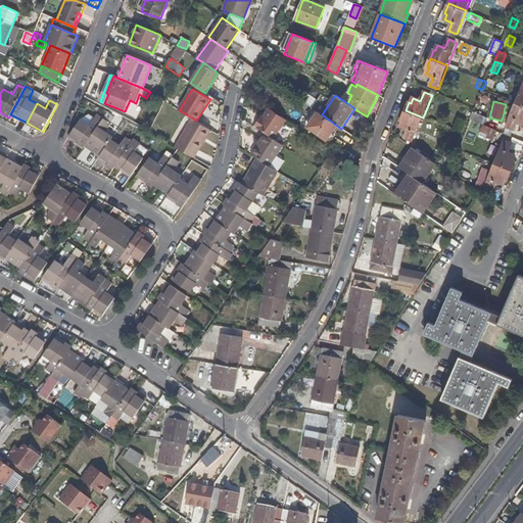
[(308,106),(303,102),(299,108),(305,111),(308,106)]
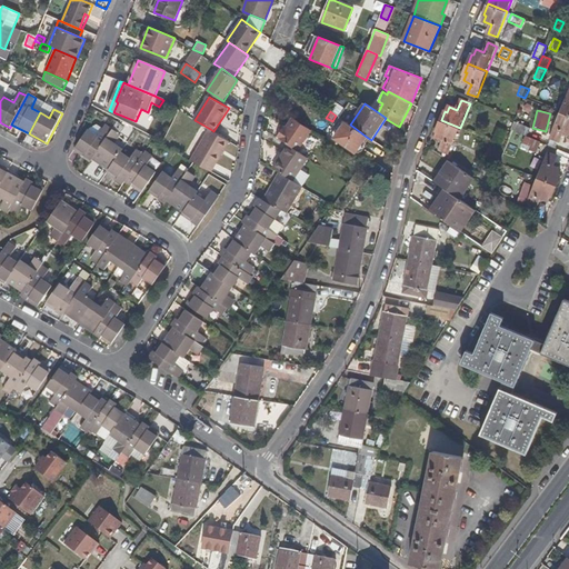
[(568,116),(561,112),(550,138),(559,141),(563,132),(568,135),(568,116)]
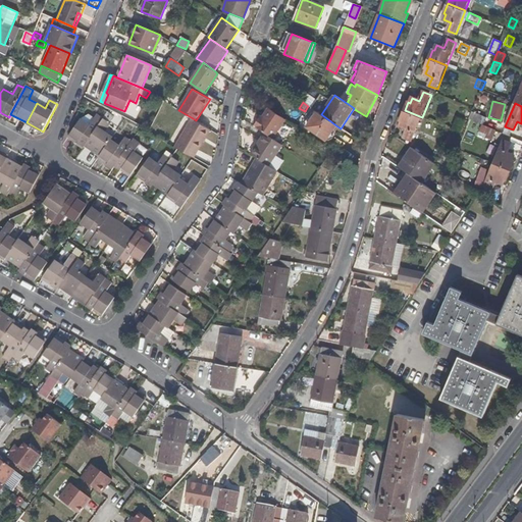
[(262,116),(260,115),(253,125),(263,133),(272,139),(285,119),(268,108),(262,116)]
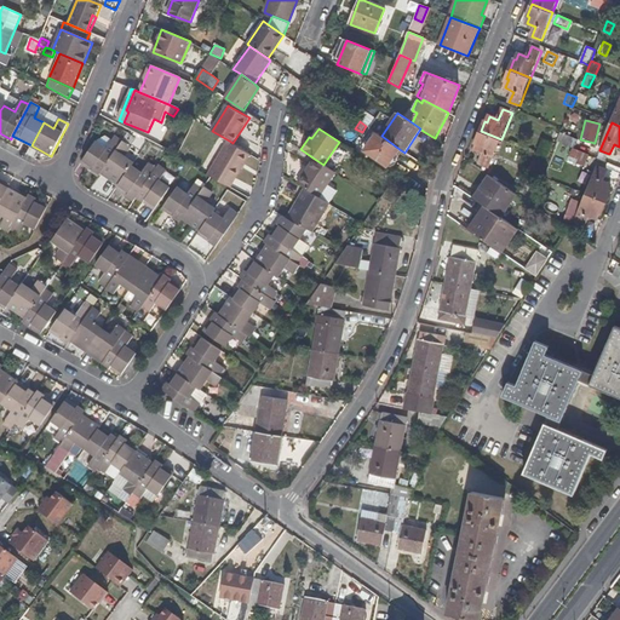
[(423,131),(420,128),(405,153),(407,154),(423,131)]
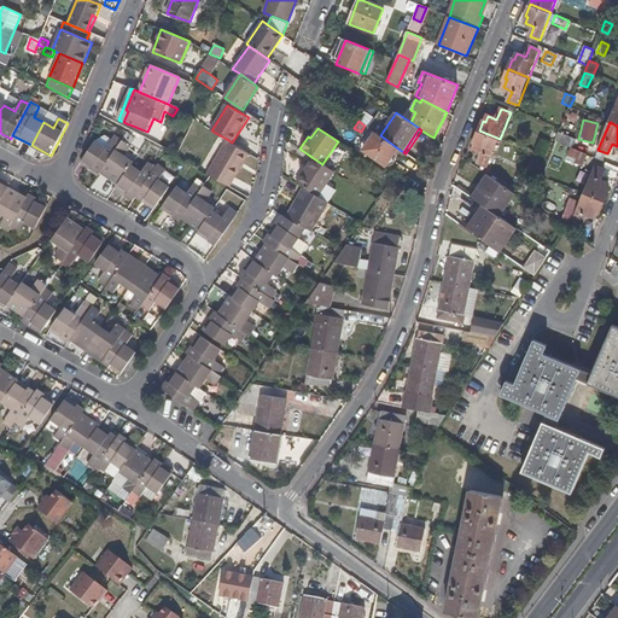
[(474,143),(477,143),(473,150),(482,153),(478,163),(488,168),(500,139),(479,130),(474,143)]
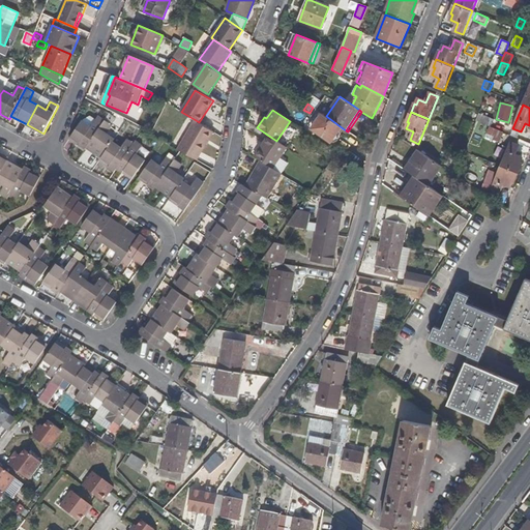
[(321,113),(311,127),(333,143),(343,128),(326,116),(321,113)]
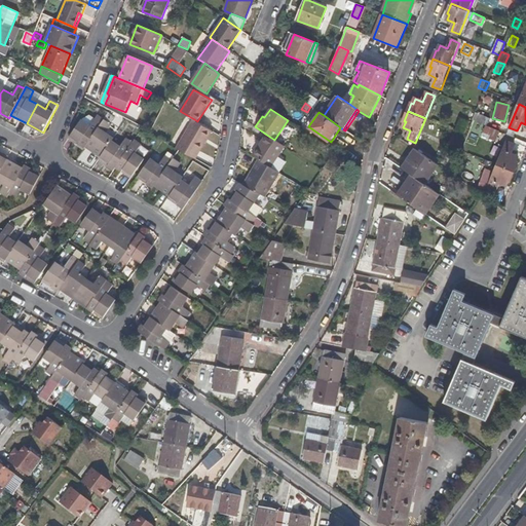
[(490,118),(476,112),(473,120),(486,125),(487,125),(490,118)]
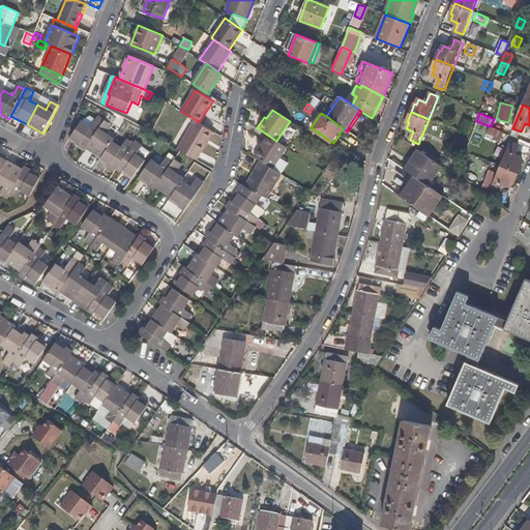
[(83,121),(82,121),(69,139),(85,150),(87,147),(104,122),(97,118),(96,120),(90,117),(85,119),(83,121)]
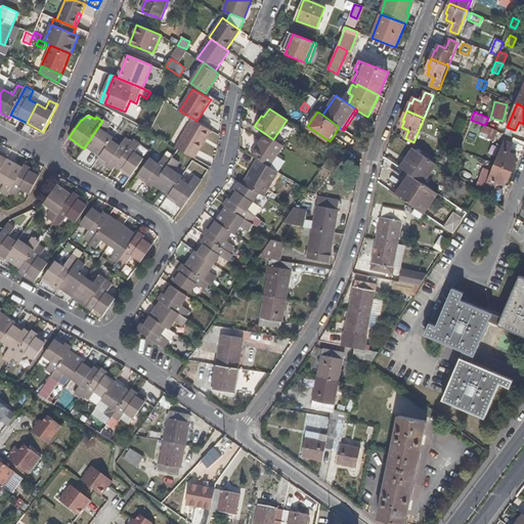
[(469,122),(460,118),(454,130),(464,134),(469,122)]
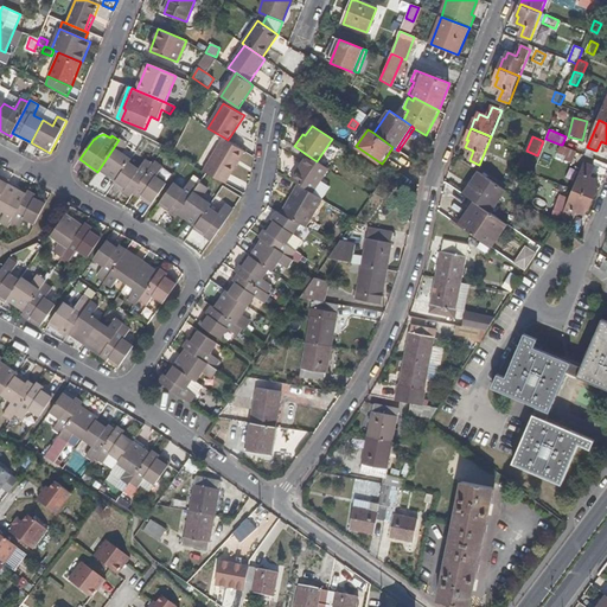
[(121,138),(119,140),(100,168),(116,180),(129,163),(132,159),(122,153),(128,142),(121,138)]
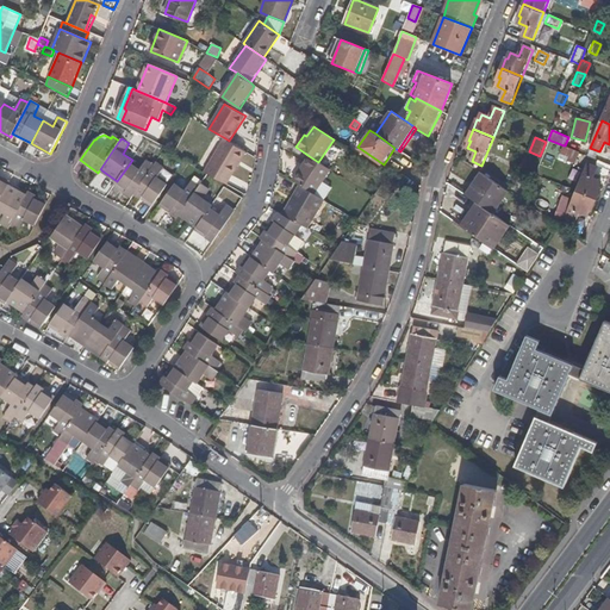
[(229,141),(225,138),(204,173),(207,175),(225,184),(246,151),(229,141)]
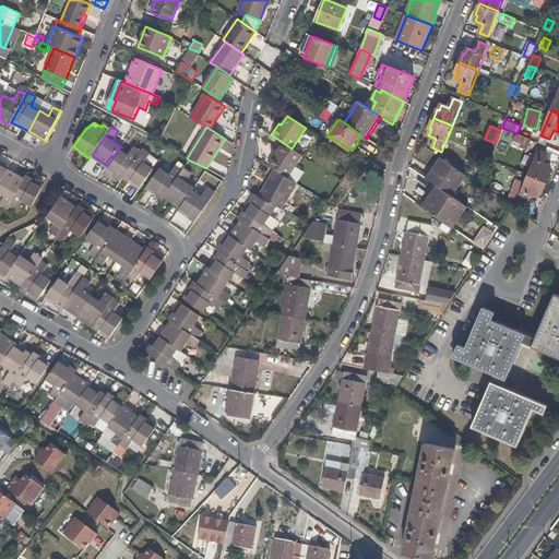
[(518,133),(516,133),(512,144),(527,151),(532,140),(518,133)]
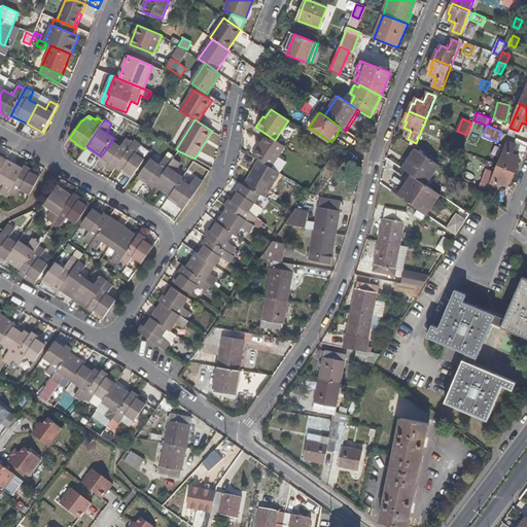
[(466,135),(457,131),(451,145),(461,149),(467,135),(466,135)]
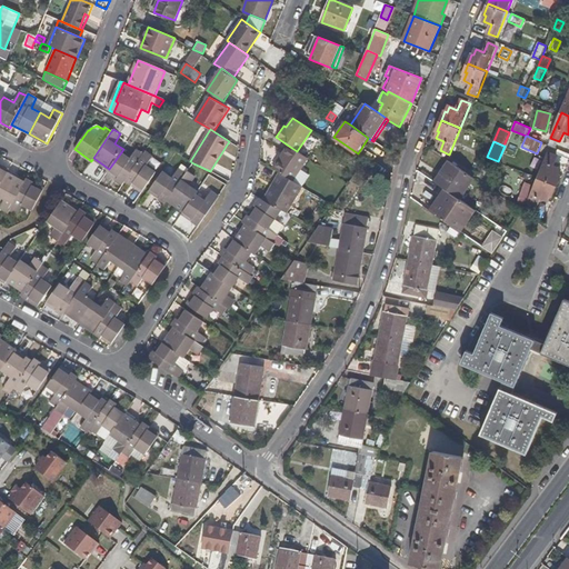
[(297,151),(287,145),(271,168),(279,172),(293,181),(309,159),(297,151)]
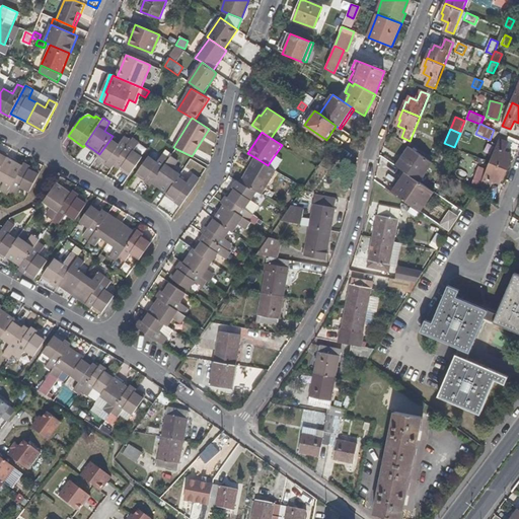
[(119,145),(110,139),(99,154),(99,155),(115,166),(116,164),(132,141),(125,136),(119,145)]
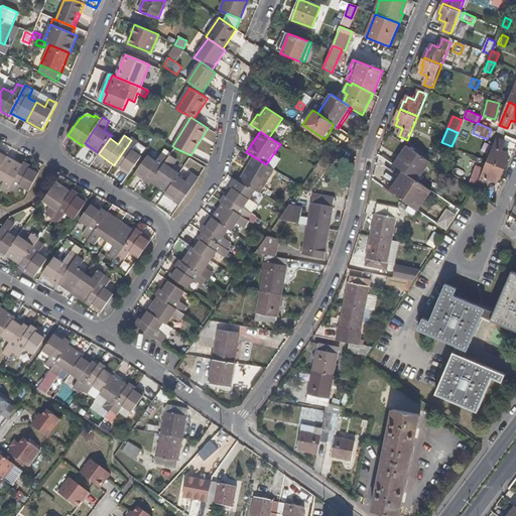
[(132,138),(131,140),(115,163),(130,174),(142,156),(133,151),(139,142),(132,138)]
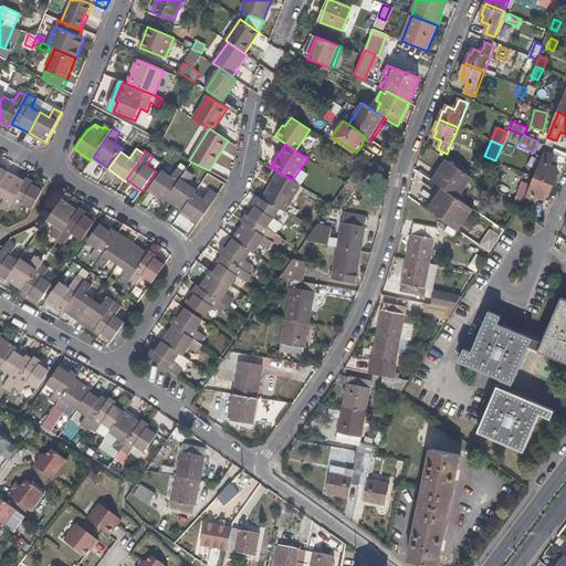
[(554,156),(545,153),(535,177),(554,185),(557,175),(555,175),(558,168),(551,166),(554,156)]
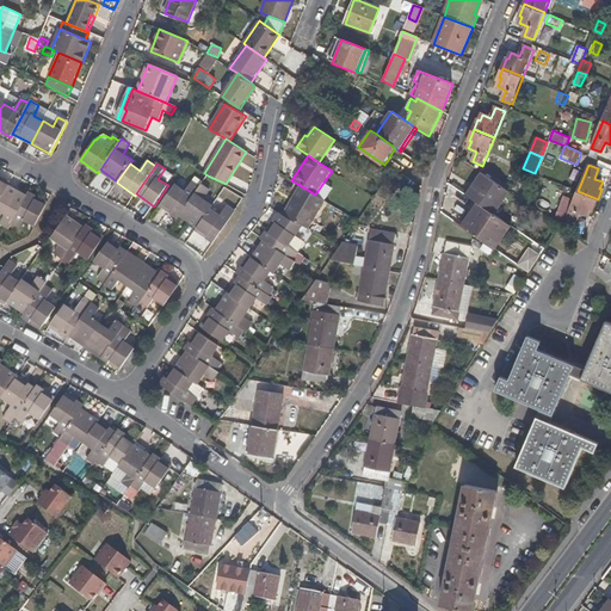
[(510,191),(485,174),(469,197),(477,203),(481,205),(494,214),(510,191)]
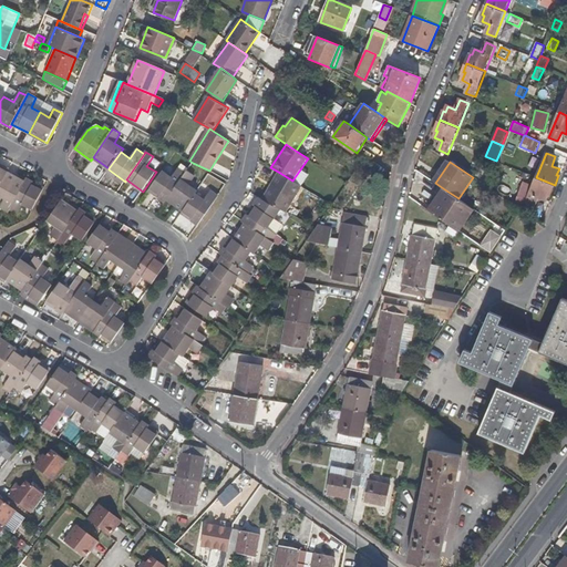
[(0,164),(0,185),(8,172),(9,169),(0,164)]
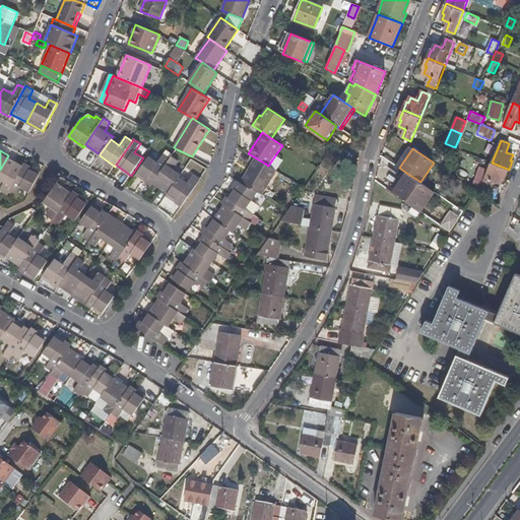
[(157,163),(149,157),(137,175),(152,186),(154,184),(170,159),(164,154),(157,163)]
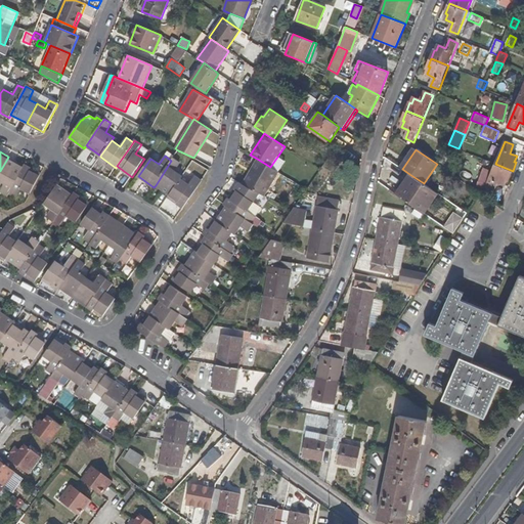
[(173,158),(171,161),(156,185),(170,194),(180,179),(182,176),(174,171),(179,163),(173,158)]
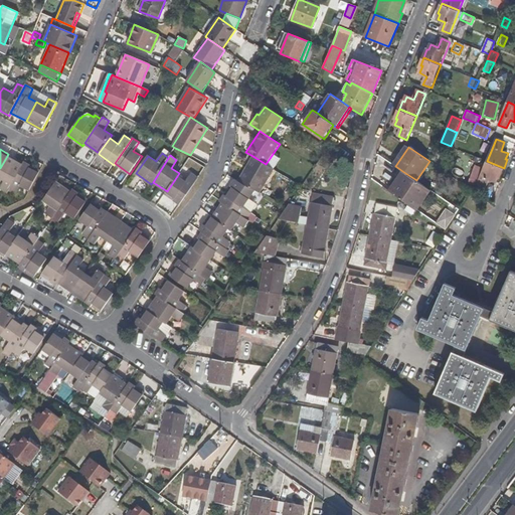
[(23,165),(7,156),(0,168),(0,177),(6,180),(1,189),(8,193),(9,190),(23,165)]
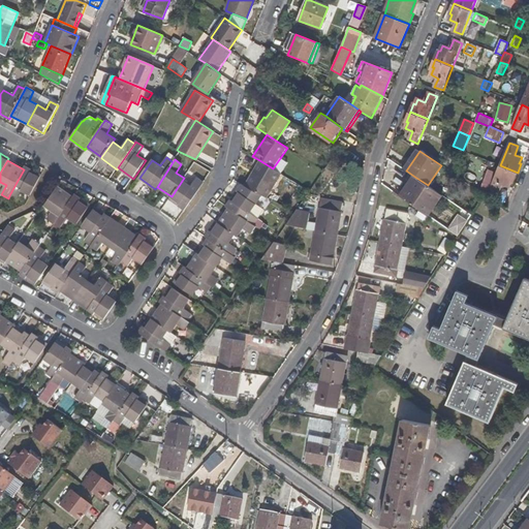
[(254,168),(256,170),(246,187),(261,195),(268,198),(281,174),(273,168),(259,160),(254,168)]
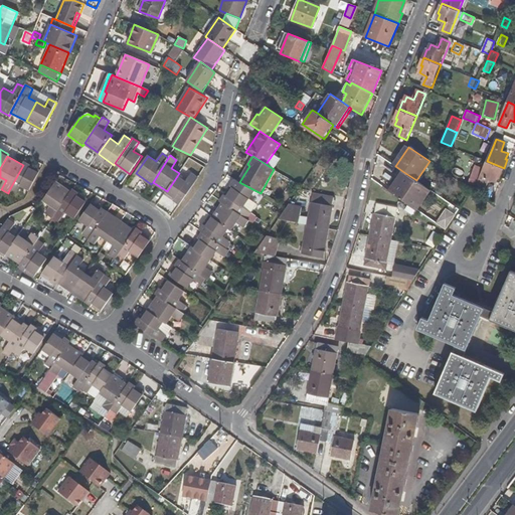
[(504,168),(487,161),(478,184),(486,187),(489,179),(496,182),(498,177),(500,177),(504,168)]
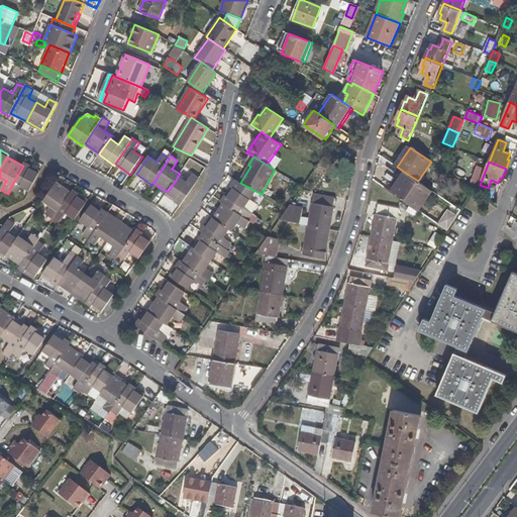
[(24,164),(23,166),(9,191),(17,195),(21,186),(30,191),(40,172),(24,164)]
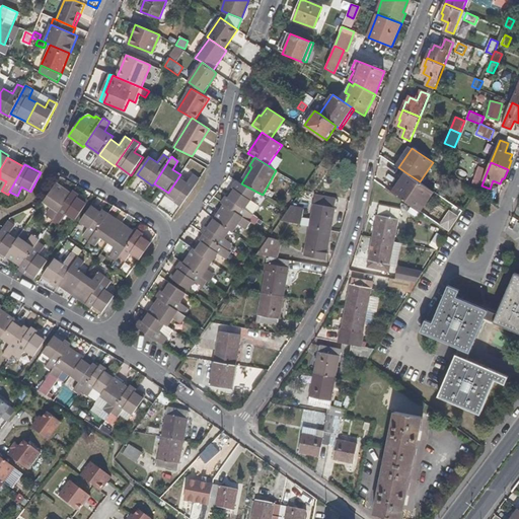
[(251,167),(249,165),(239,182),(241,183),(251,167)]
